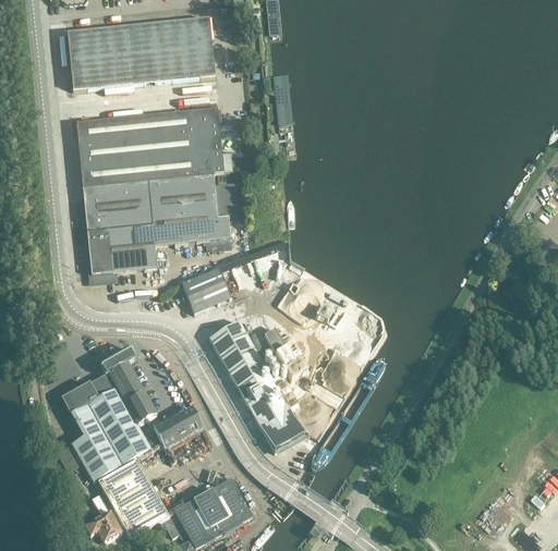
[(265,0),(268,36),(280,35),(277,0),(265,0)]
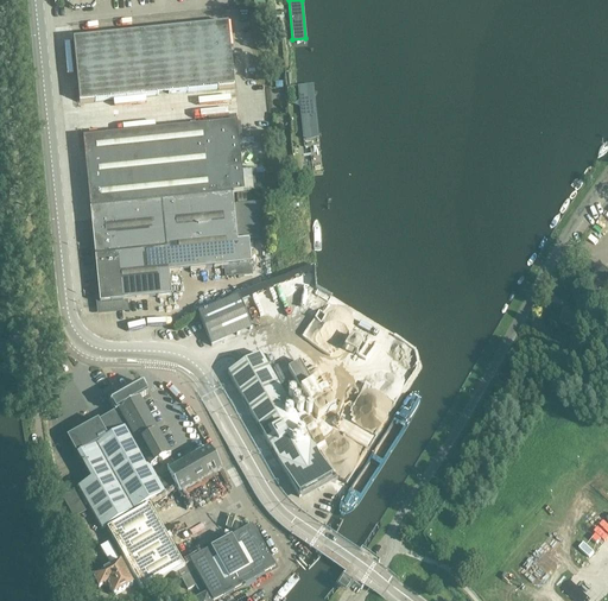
[(73,35),(77,87),(78,96),(233,81),(227,18),(73,35)]
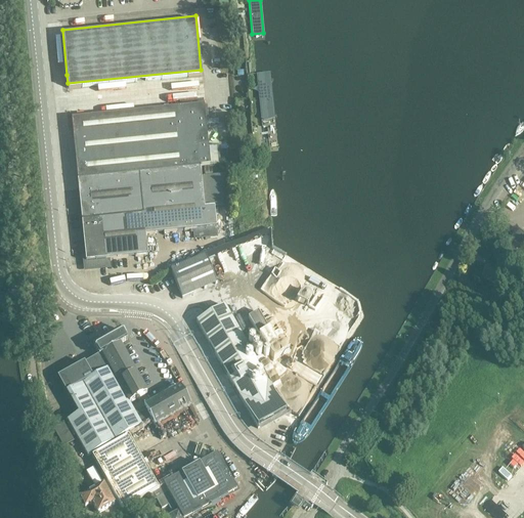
[(274,119),(269,67),(256,68),(262,120),(274,119)]
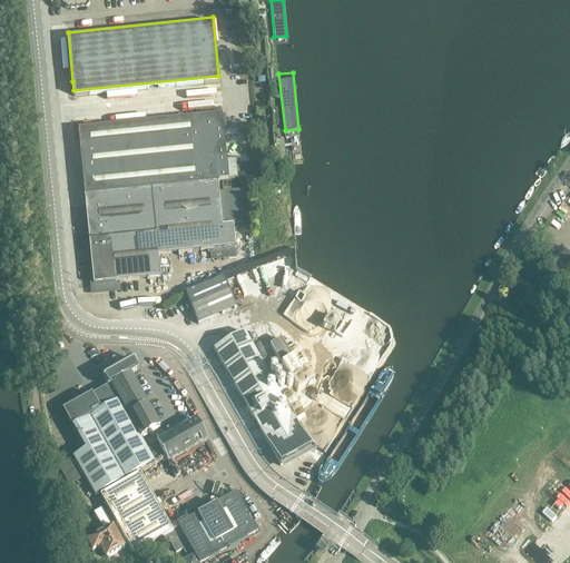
[(77,124),(84,191),(94,285),(116,284),(115,277),(159,273),(157,250),(213,244),(214,250),(235,248),(233,219),(222,220),(215,155),(226,154),(220,102),(195,106),(195,111),(77,124)]
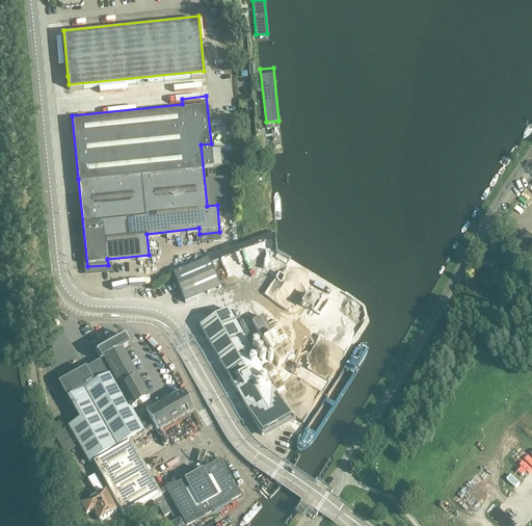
[(242,272),(239,264),(273,250),(265,230),(231,245),(174,269),(184,296),(242,272)]
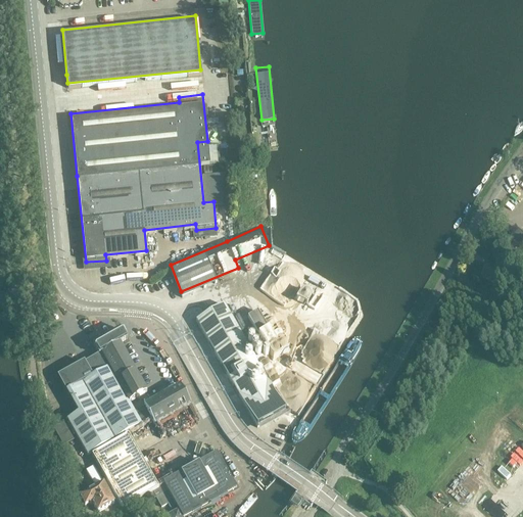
[(504,296),(493,289),(489,296),(500,302),(504,296)]
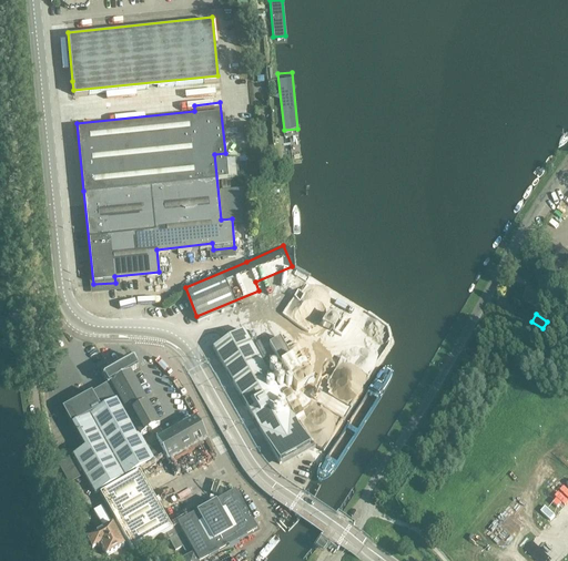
[(213,343),(246,403),(280,459),(310,441),(243,325),(213,343)]
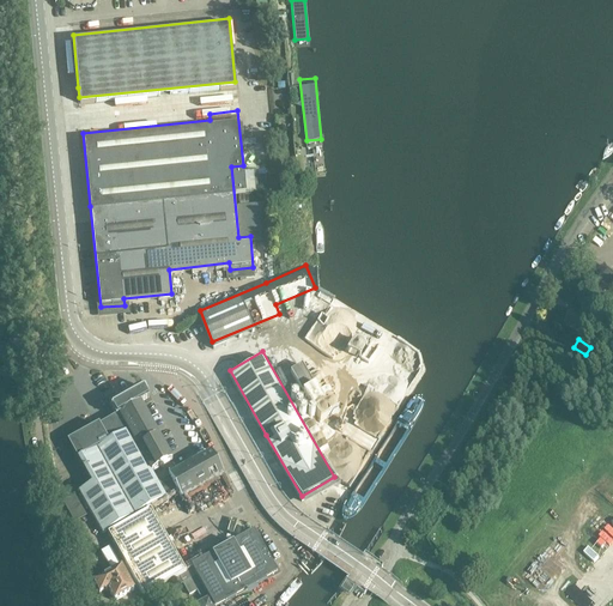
[(325,411),(303,369),(291,375),(313,417),(325,411)]
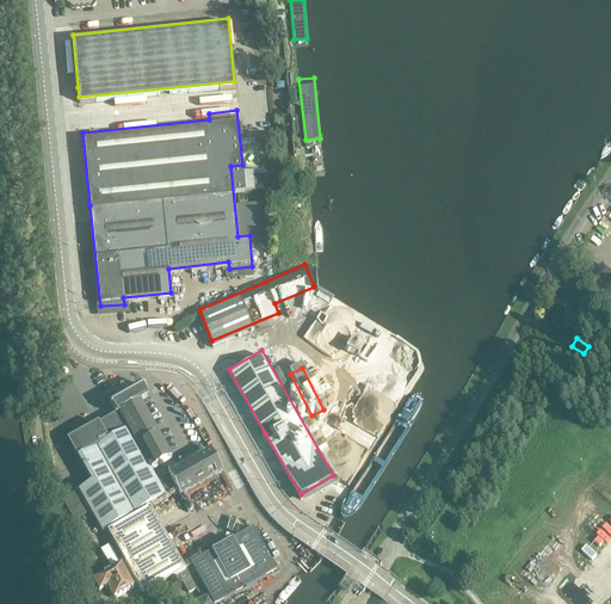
[(148,392),(141,380),(109,398),(115,408),(67,433),(90,476),(78,484),(100,525),(165,491),(150,464),(171,454),(139,396),(148,392)]
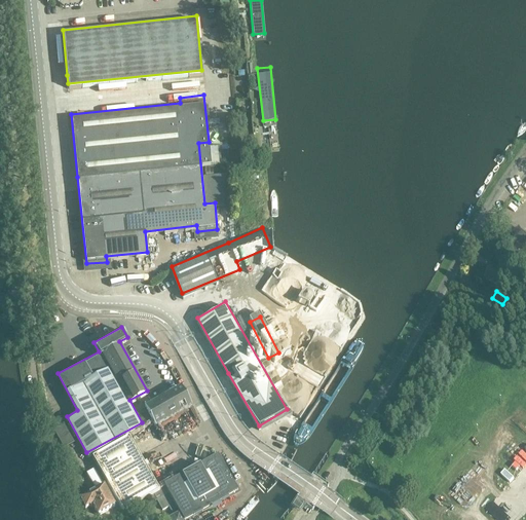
[(287,337),(279,340),(284,348),(291,345),(287,337)]
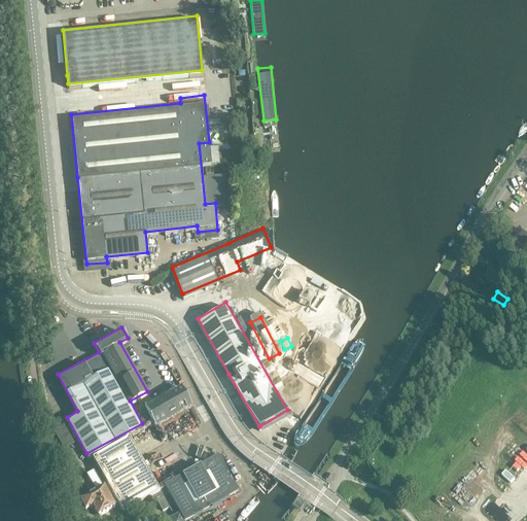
[(181,385),(144,405),(155,423),(191,404),(181,385)]
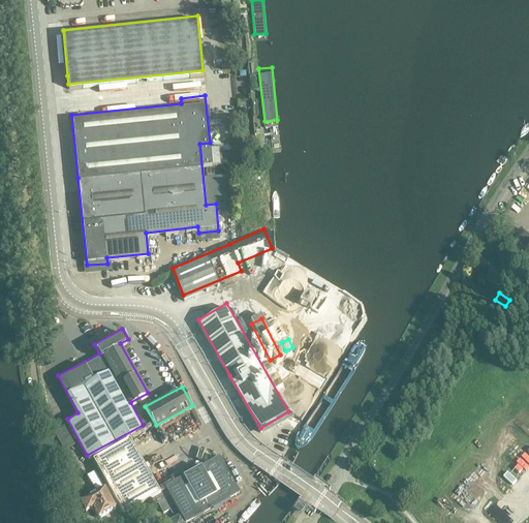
[(123,510),(160,489),(129,435),(93,455),(123,510)]
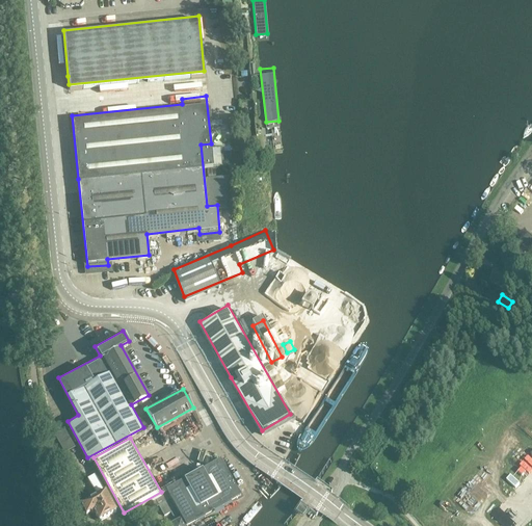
[(186,522),(227,499),(240,492),(219,455),(165,485),(186,522)]
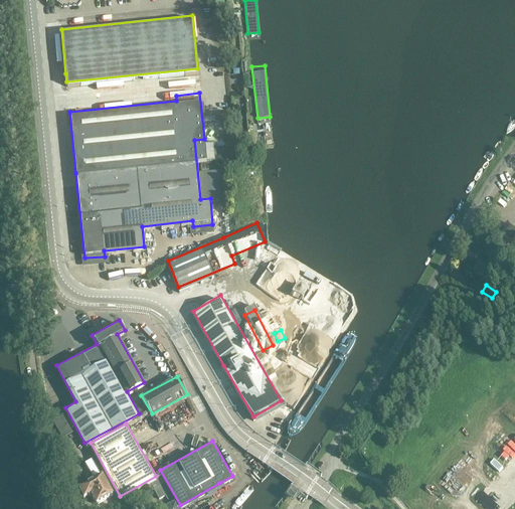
[(112,491),(92,455),(84,459),(94,476),(78,485),(83,494),(91,490),(96,499),(112,491)]
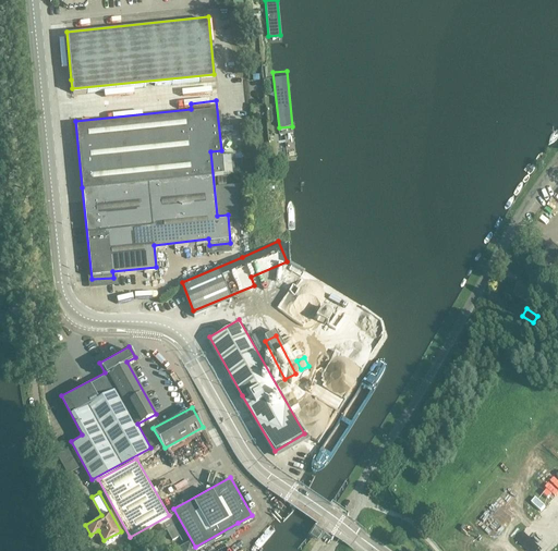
[(180,533),(185,540),(190,538),(176,512),(155,524),(158,530),(166,526),(172,537),(180,533)]
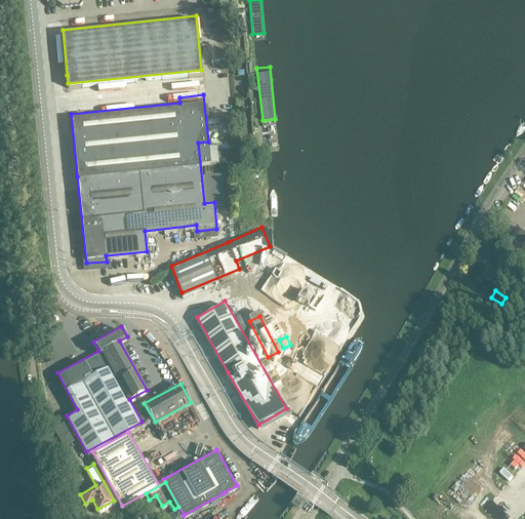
[(295,494),(291,501),(298,506),(303,500),(295,494)]
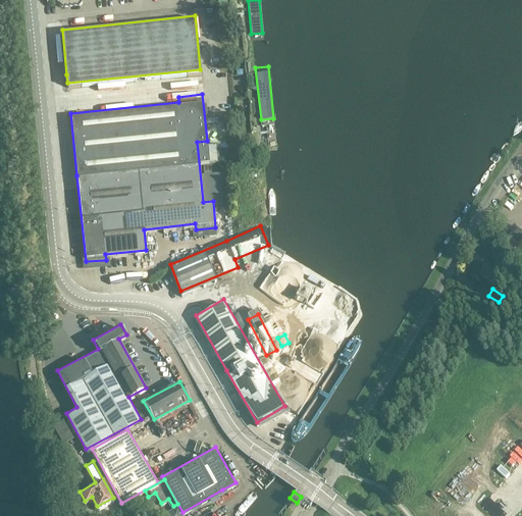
[(164,512),(165,515),(183,515),(177,504),(164,512)]
